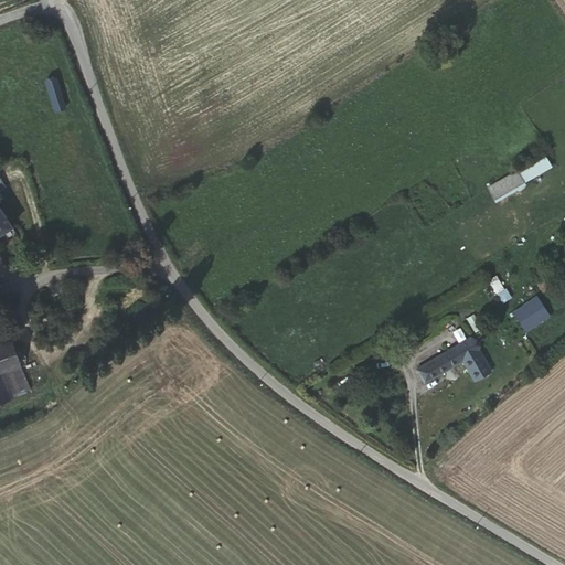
[(63,100),(57,78),(46,81),(53,104),(63,100)]
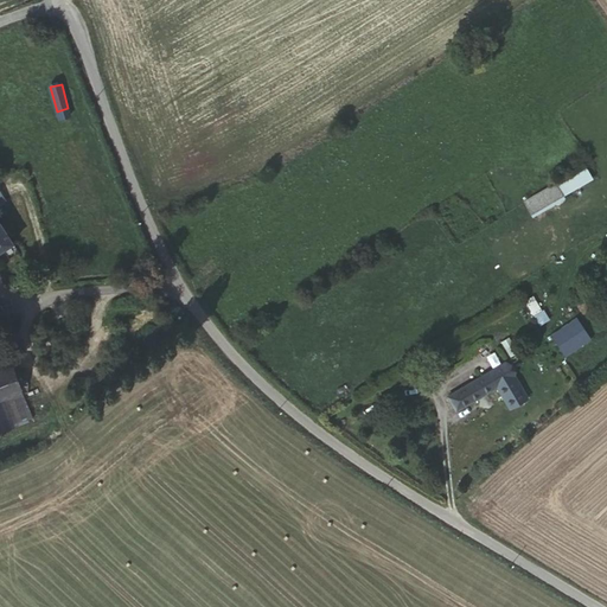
[(587,164),(556,179),(563,193),(594,178),(587,164)]
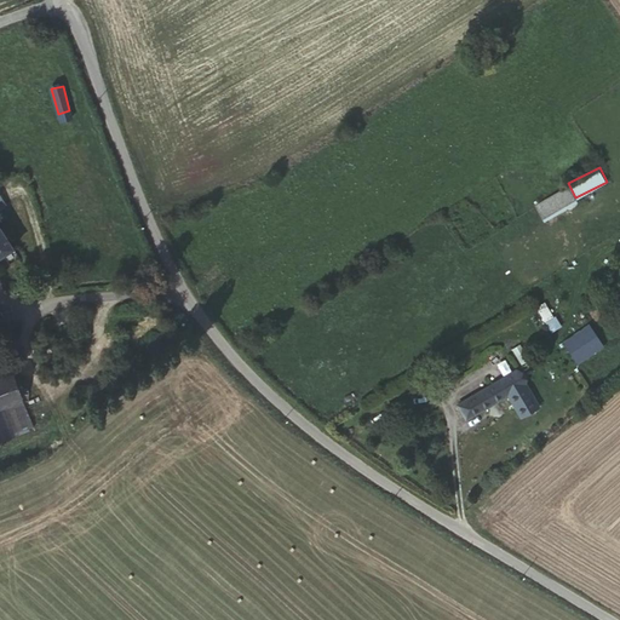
[(18,257),(0,223),(0,207),(9,204),(0,185),(0,259),(3,258),(6,264),(18,257)]
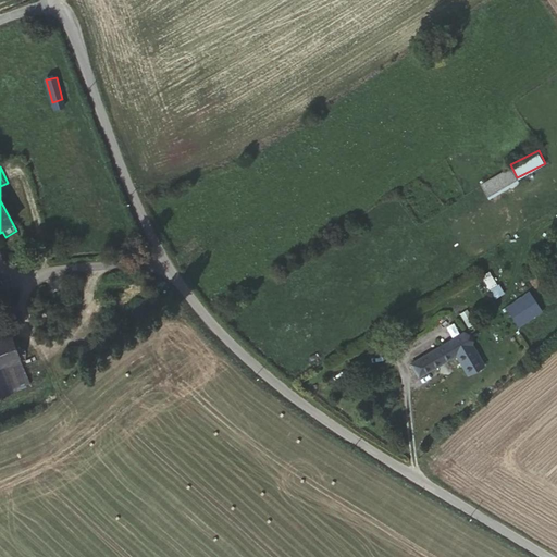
[(510,166),(480,182),(489,198),(519,184),(510,166)]
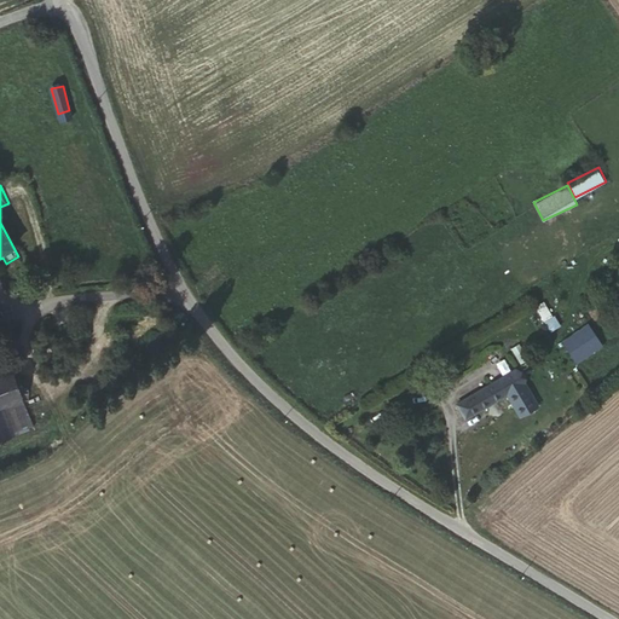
[(551,329),(559,323),(553,314),(545,319),(551,329)]
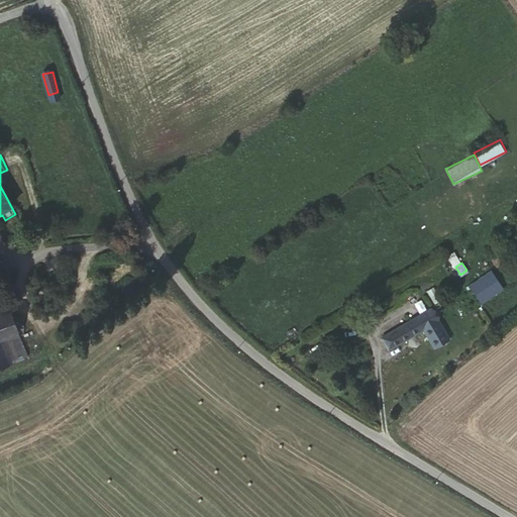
[(482,303),(504,288),(491,269),(469,284),(482,303)]
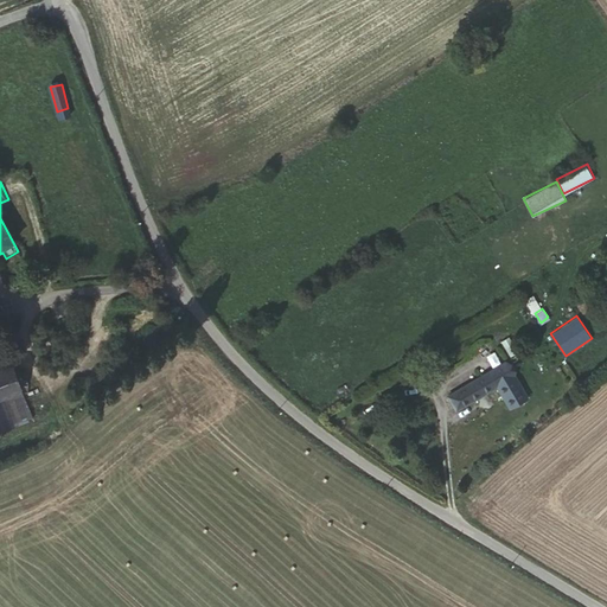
[(510,358),(453,393),(462,406),(518,372),(510,358)]
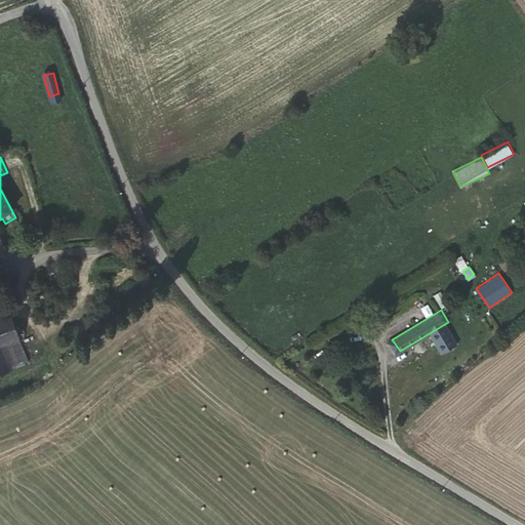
[(0,347),(2,347),(19,339),(9,314),(0,317),(0,347)]
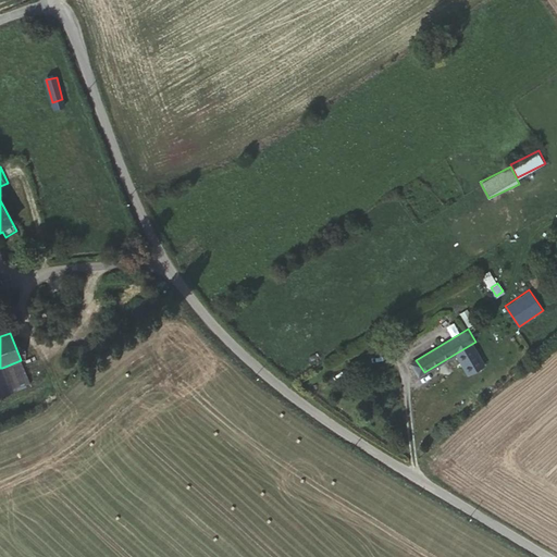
[(13,394),(32,386),(21,360),(2,368),(13,394)]
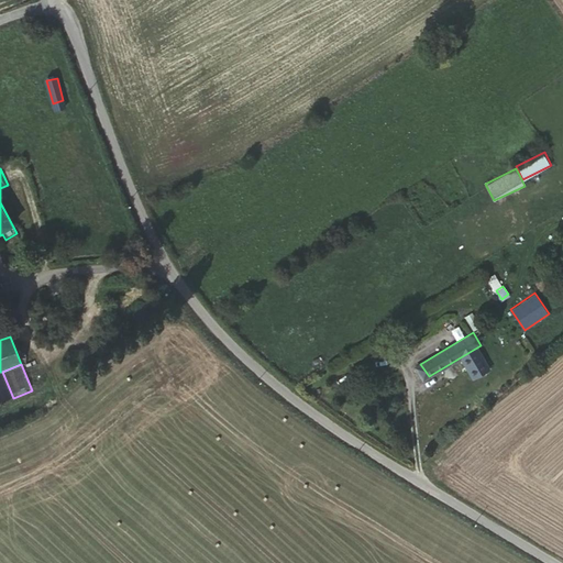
[(0,404),(13,398),(2,372),(0,372),(0,404)]
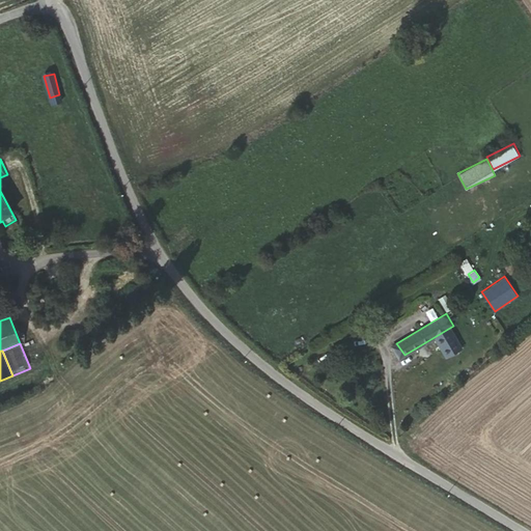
All buildings are outlined.
